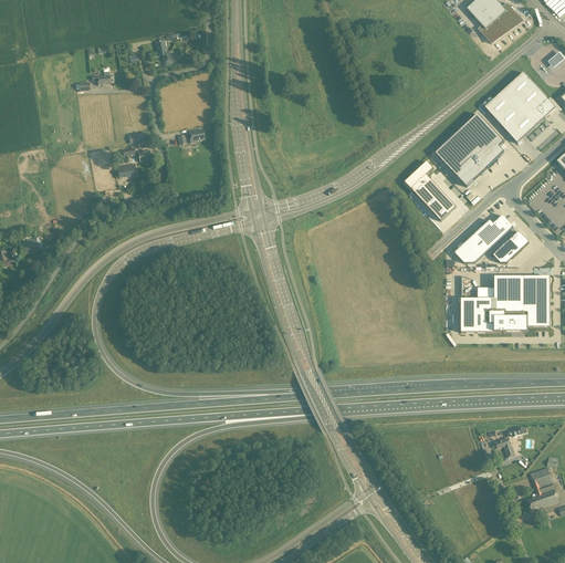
[(502,4),(498,0),(473,0),(466,7),(481,23),(477,27),(490,42),(520,16),(513,9),(515,8),(514,8),(511,4),(512,4),(511,3),(510,6),(506,1),(502,4)]
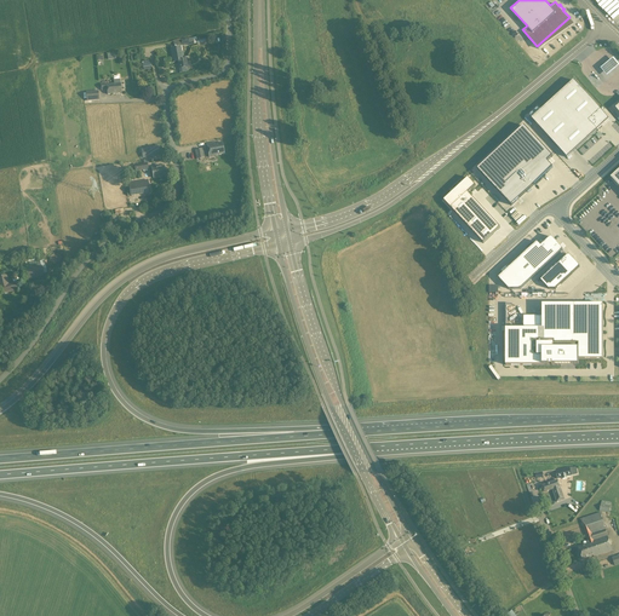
[(170,47),(172,58),(176,57),(182,56),(179,42),(168,45),(170,47)]
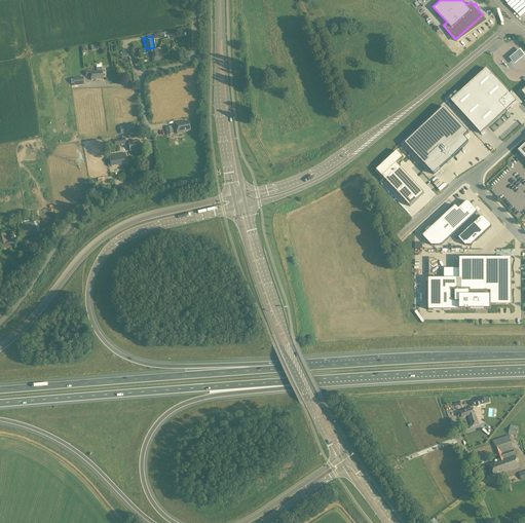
[(519,47),(509,55),(514,62),(524,53),(519,47)]
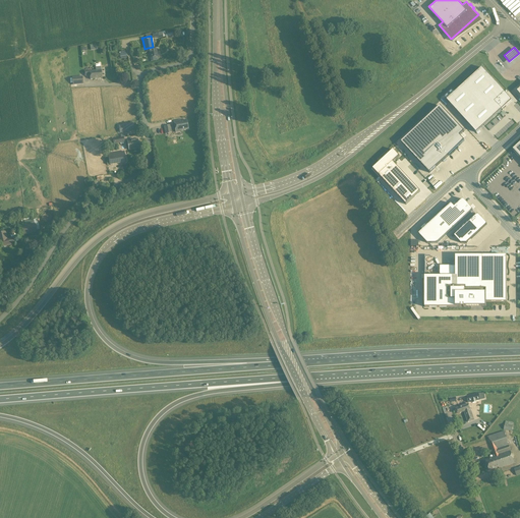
[(95,64),(95,67),(90,68),(89,66),(83,67),(83,73),(90,72),(90,76),(101,75),(100,64),(95,64)]
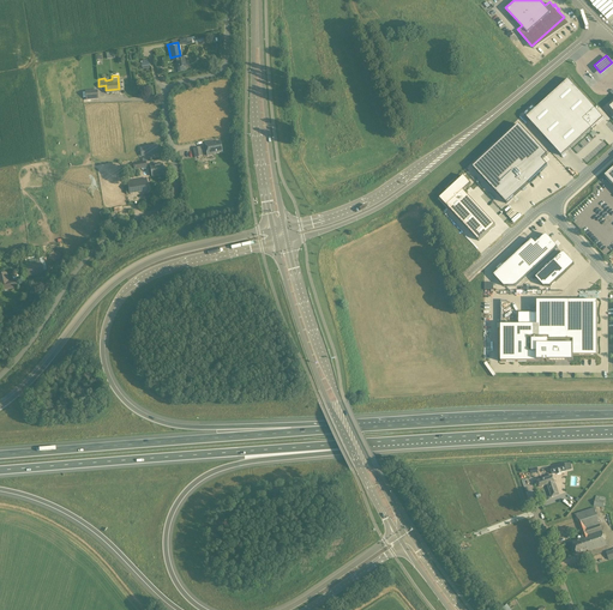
[(535,106),(526,114),(560,153),(602,115),(594,106),(568,77),(535,106)]
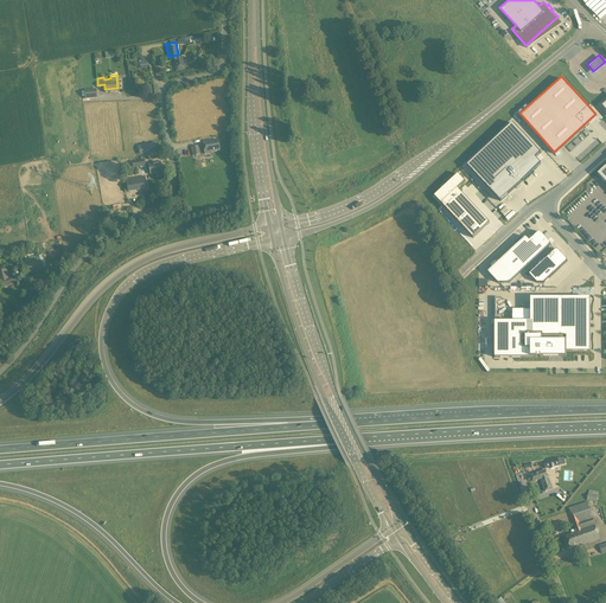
[(512,120),(466,162),(499,198),(540,160),(535,155),(540,151),(512,120)]
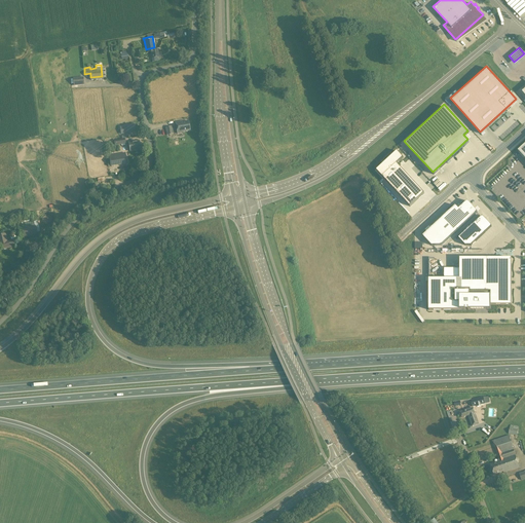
[(177,131),(183,128),(183,127),(189,126),(187,117),(181,119),(181,118),(175,119),(177,131)]
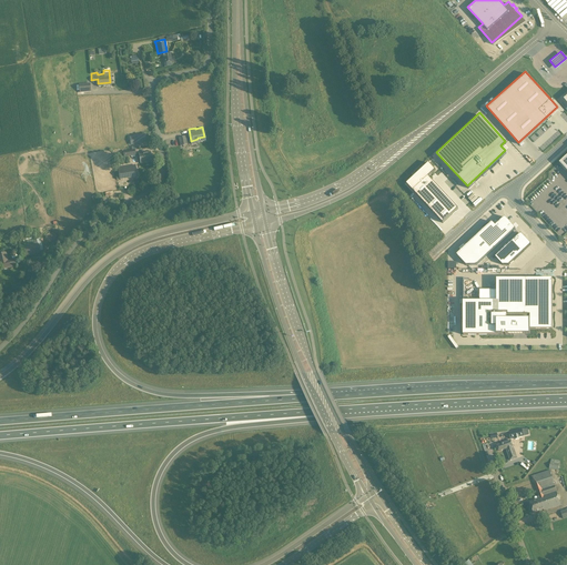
[(183,128),(176,129),(179,143),(185,142),(183,128)]
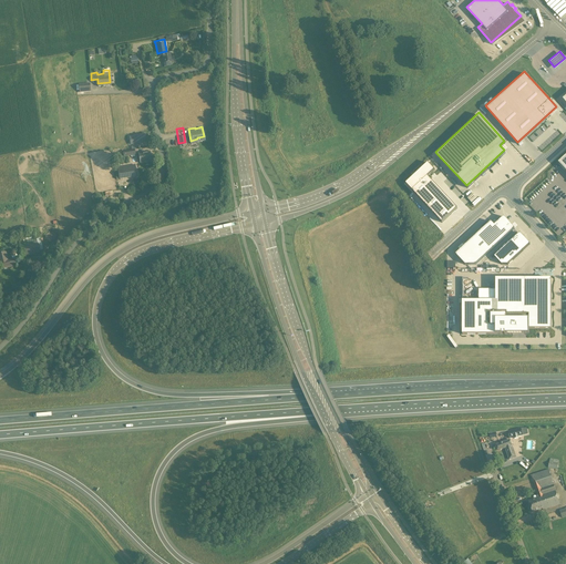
[(129,134),(130,142),(144,140),(143,132),(129,134)]
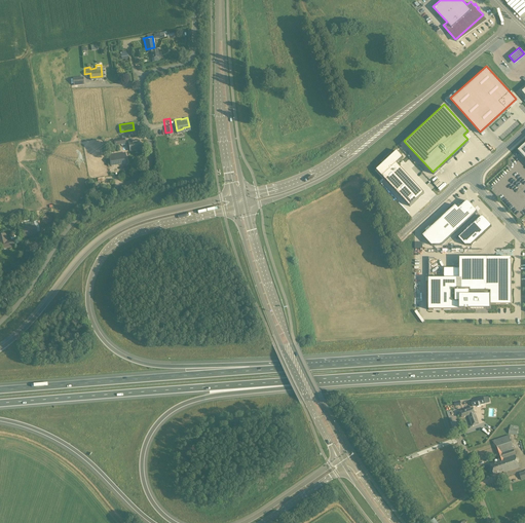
[(125,140),(126,144),(128,143),(129,148),(140,146),(139,138),(125,140)]
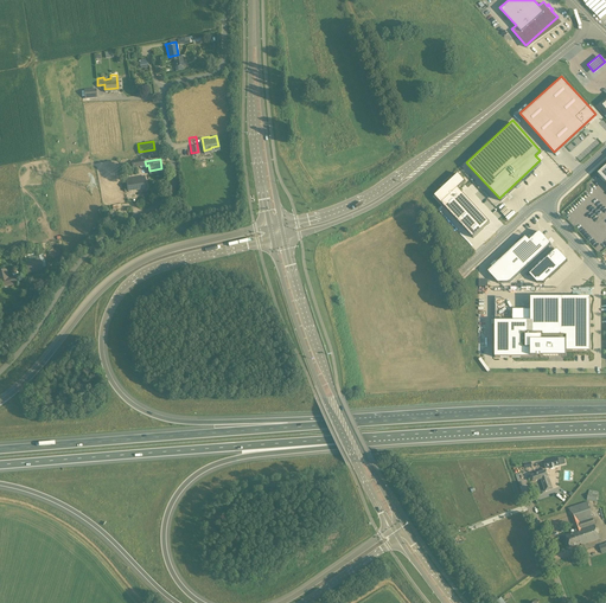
[(453,175),(433,193),(472,235),(480,228),(489,219),(471,200),(457,186),(459,184),(465,179),(457,171),(453,175)]
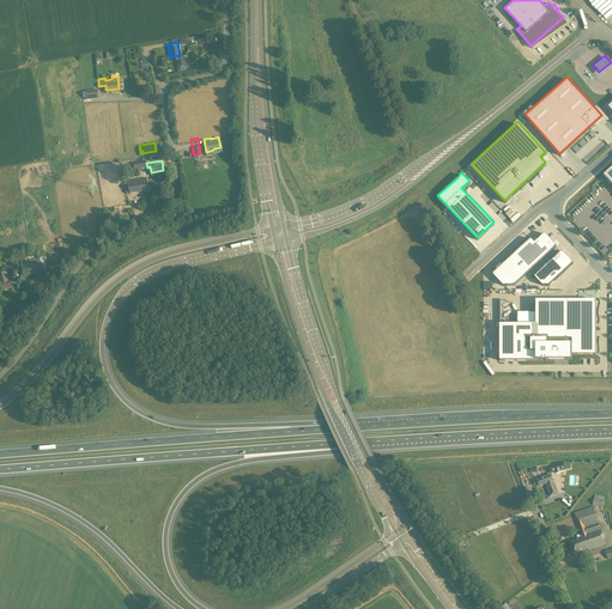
[(126,177),(128,190),(147,188),(145,175),(126,177)]
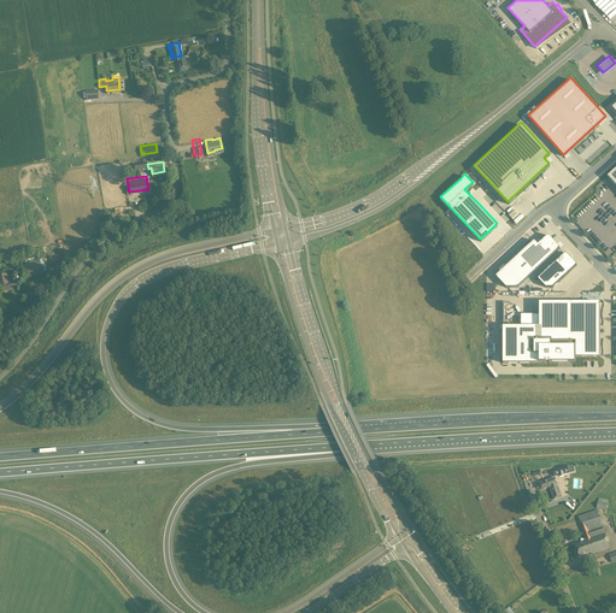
[(533,237),(494,273),(505,284),(517,284),(559,246),(547,233),(537,241),(533,237)]
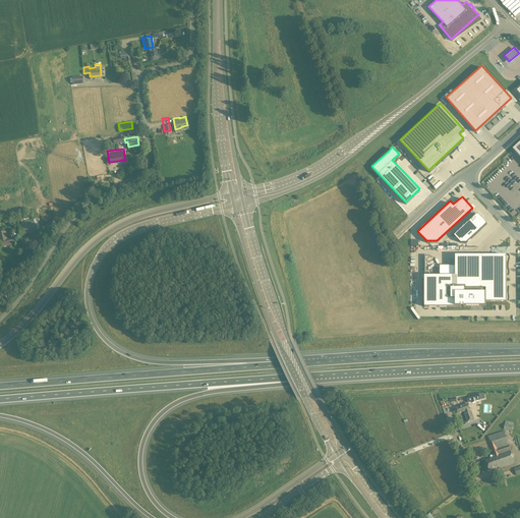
[(470,218),(453,233),(460,240),(466,240),(479,228),(479,227),(485,221),(476,212),(470,218)]
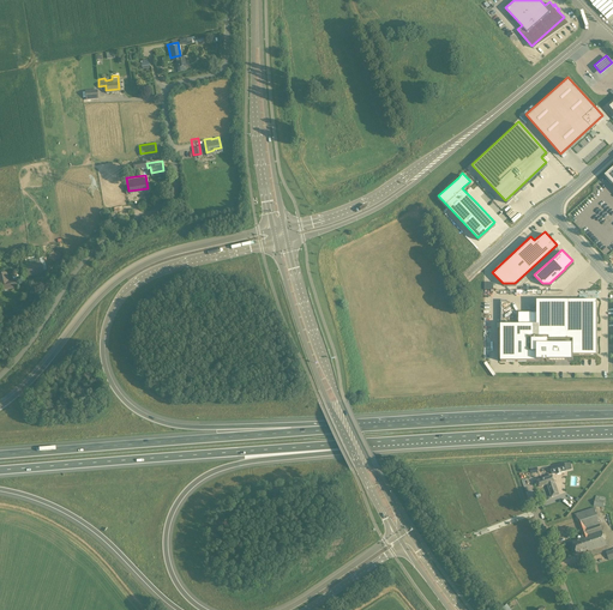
[(42,270),(38,260),(25,263),(23,253),(18,254),(20,264),(23,275),(42,270)]
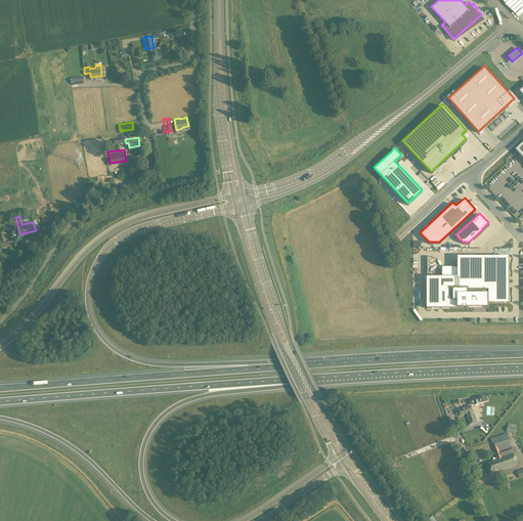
[(12,236),(6,237),(4,230),(0,231),(0,246),(13,243),(12,236)]
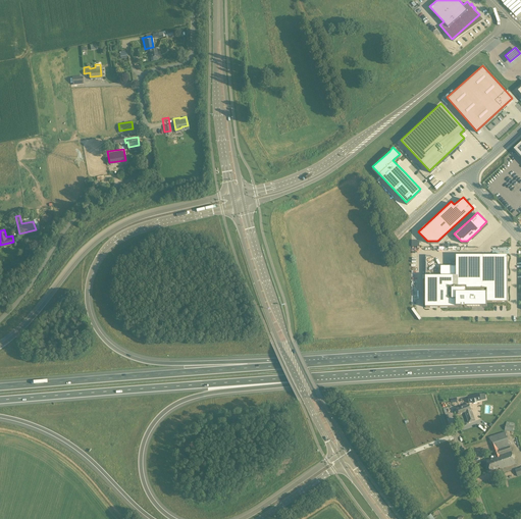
[(424,274),(424,305),(471,305),(486,305),(486,300),(507,300),(507,254),(486,254),(486,281),(476,281),(476,254),(456,254),(456,263),(456,274),(439,274),(425,274),(424,274)]
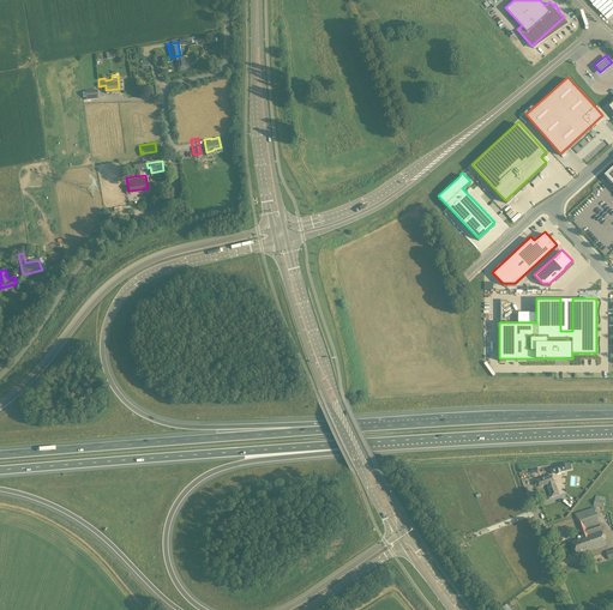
[(563,460),(548,463),(551,471),(565,467),(563,460)]
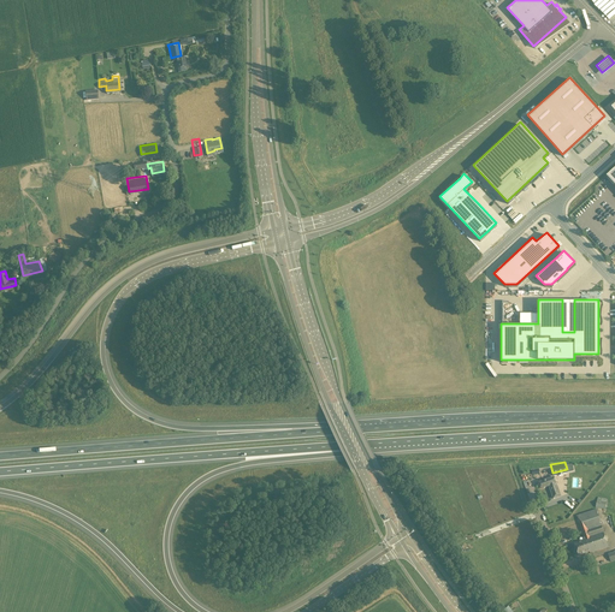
[(560,493),(554,474),(538,479),(538,480),(540,486),(548,483),(551,493),(553,495),(560,493)]
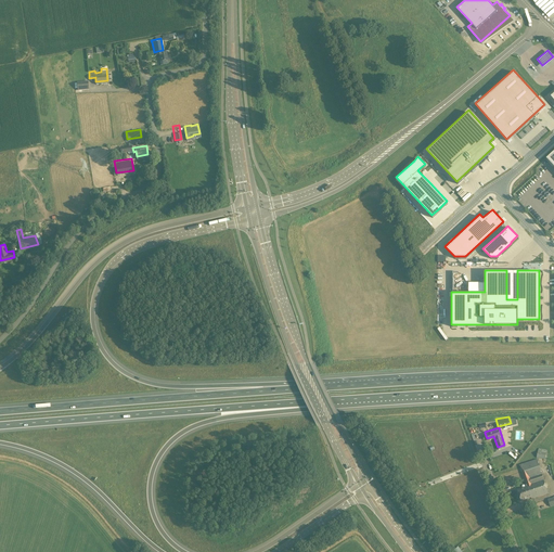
[(537,446),(536,454),(544,457),(546,448),(537,446)]
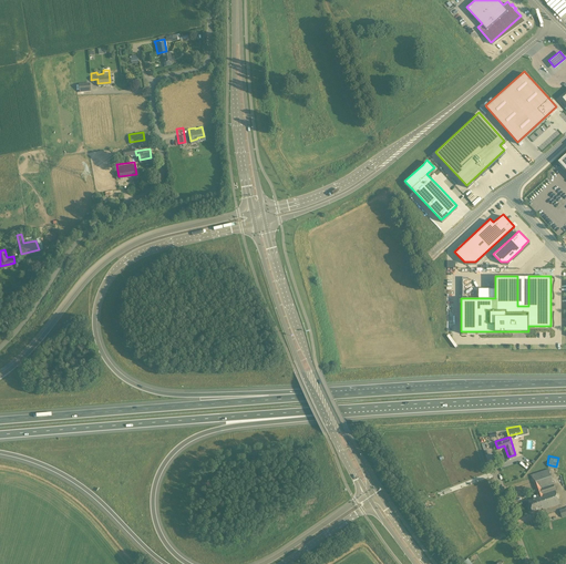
[(537,494),(527,498),(532,509),(542,505),(542,506),(559,501),(548,469),(547,467),(530,472),(531,475),(531,477),(532,479),(536,492),(537,494)]
